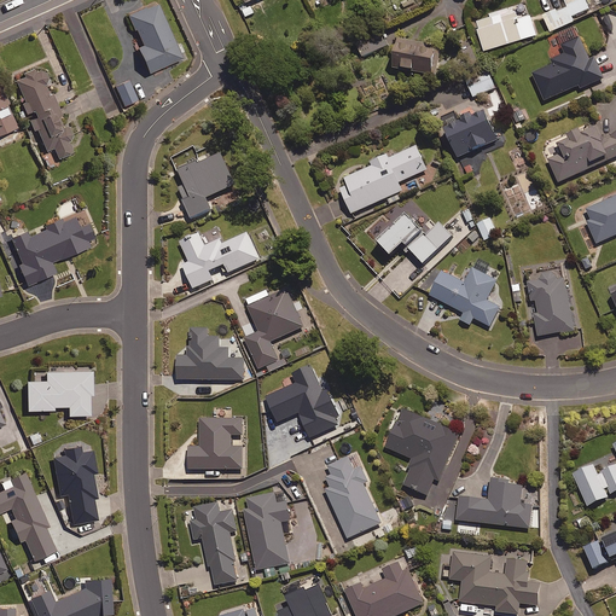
[(587,9),(583,0),(564,0),(567,4),(541,16),(547,32),(574,19),(571,15),(587,9)]
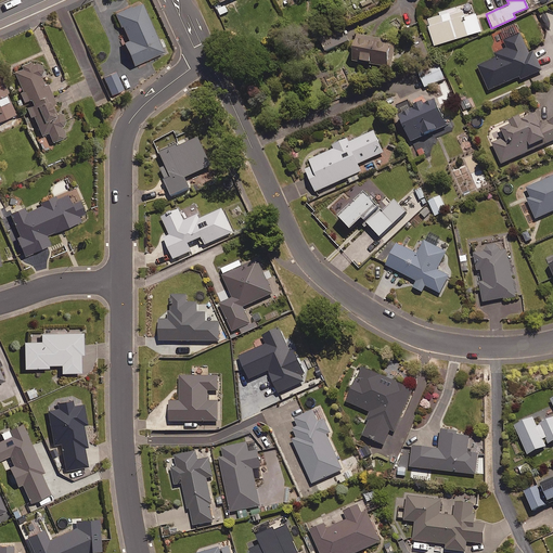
[(132,64),(163,51),(140,1),(114,13),(119,25),(121,24),(127,39),(123,41),(132,64)]
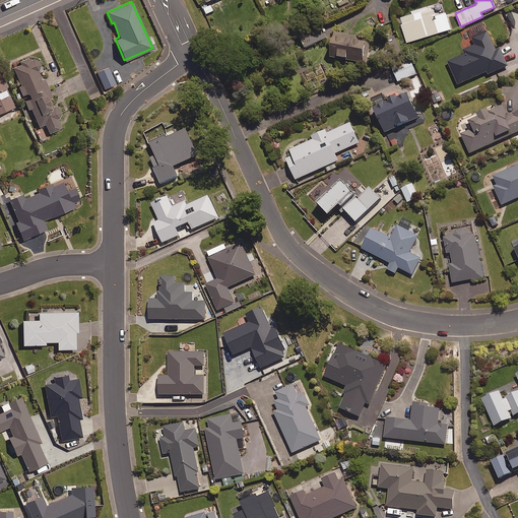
[(450,28),(441,2),(409,13),(409,15),(398,19),(406,44),(450,28)]
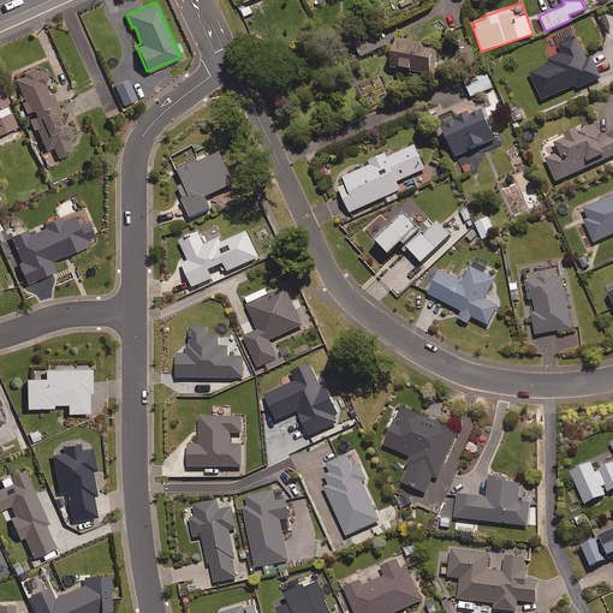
[(249,4),(239,9),(244,17),(253,12),(249,4)]
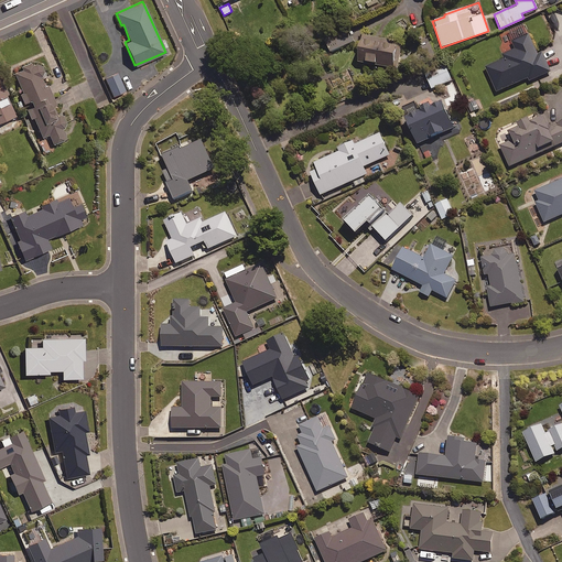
[(324,36),(330,51),(354,40),(348,25),(324,36)]
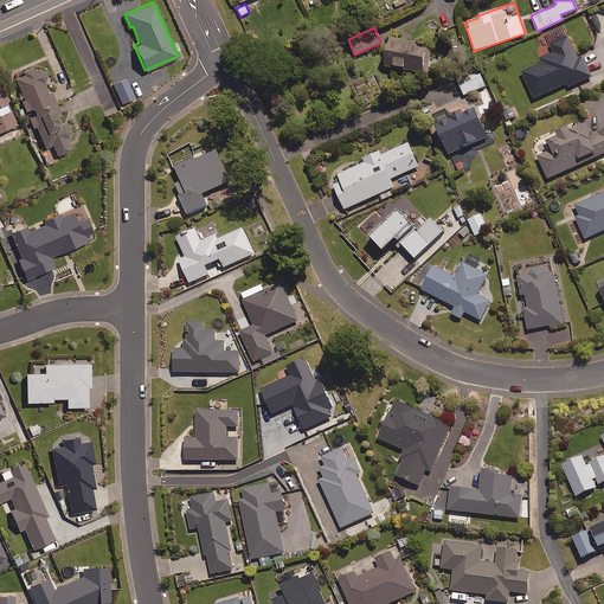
[(565,83),(567,87),(580,81),(583,85),(592,82),(580,55),(576,56),(566,36),(548,44),(552,51),(539,57),(541,63),(521,71),(533,97),(565,83)]
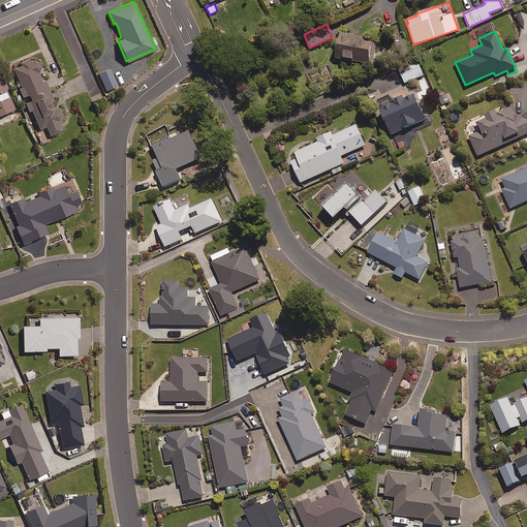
[(374,38),(339,32),(335,57),(370,63),(374,38)]
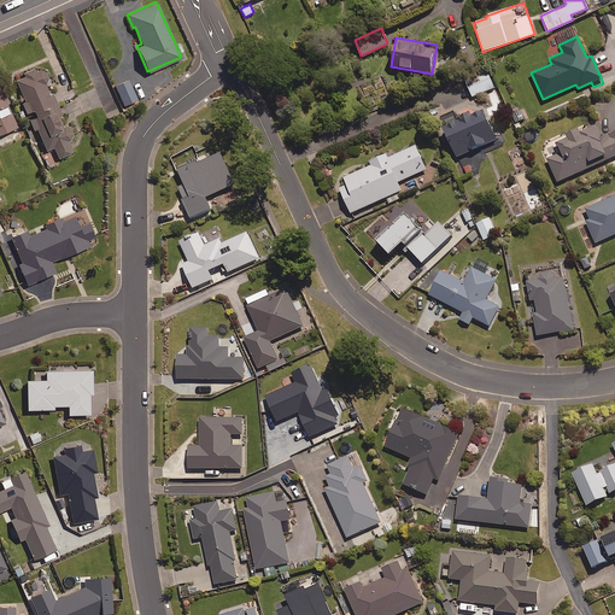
[(33,69),(31,66),(22,71),(23,74),(13,78),(24,99),(22,100),(27,111),(33,109),(35,113),(29,117),(45,148),(52,145),(58,157),(71,150),(66,138),(72,135),(66,123),(62,126),(59,121),(56,113),(59,112),(50,92),(47,93),(42,82),(48,80),(41,65),(33,69)]
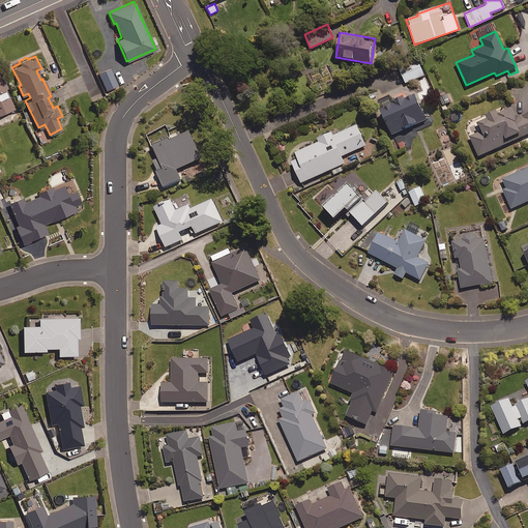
[(422,75),(418,63),(399,71),(404,82),(422,75)]
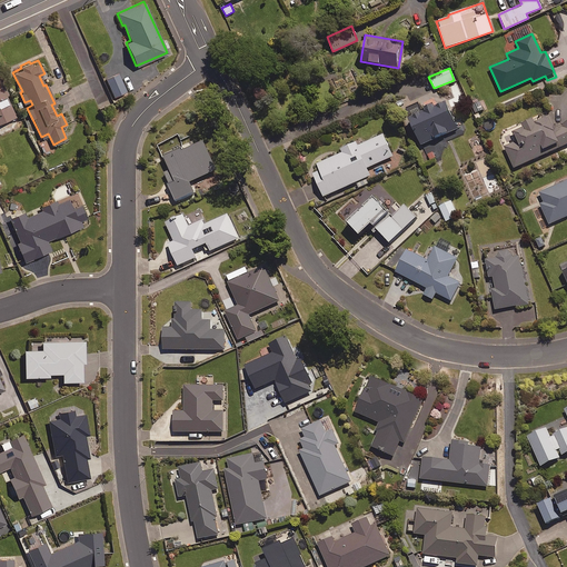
[(112,96),(125,90),(116,71),(105,77),(112,96)]
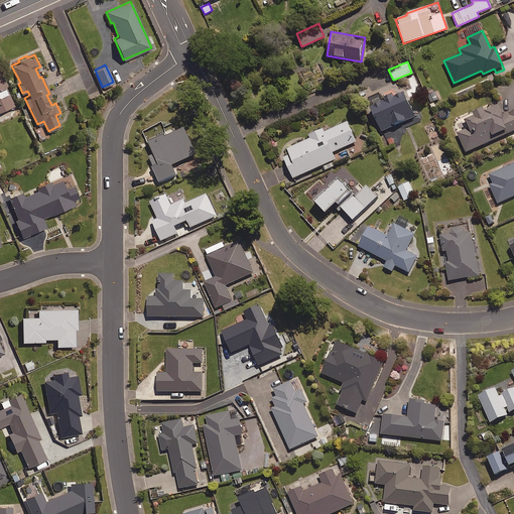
[(0,110),(14,104),(0,74),(0,110)]
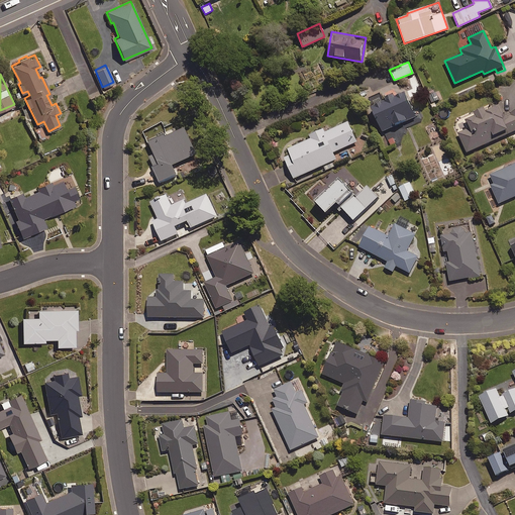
[(438,98),(434,90),(425,94),(431,107),(434,106),(432,101),(438,98)]
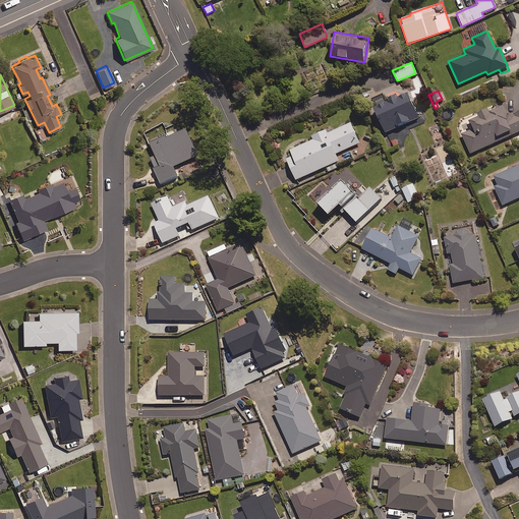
[(396,100),(393,93),(383,98),(381,94),(368,100),(383,133),(417,118),(407,95),(396,100)]
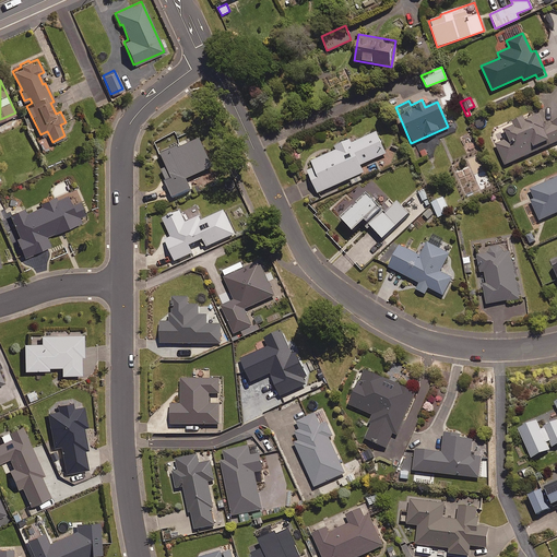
[(533,149),(548,141),(549,144),(556,140),(556,119),(543,126),(537,113),(501,129),(506,138),(494,143),(504,165),(534,151),(533,149)]
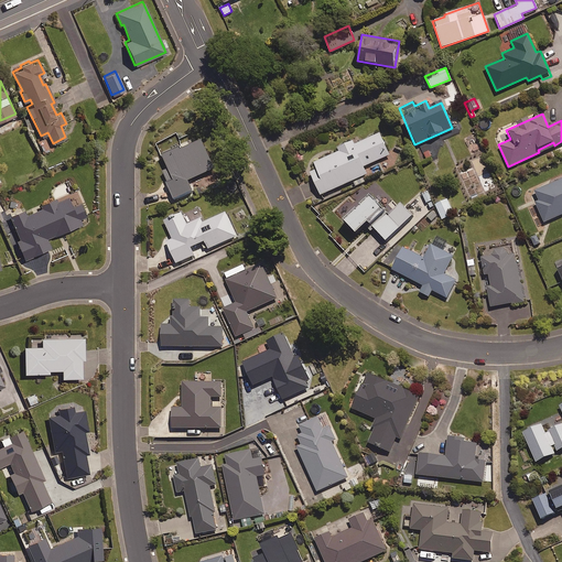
[(365,174),(361,166),(368,163),(373,172),(380,169),(376,160),(388,154),(378,132),(353,143),(352,140),(336,148),(337,151),(312,162),(315,169),(307,172),(317,195),(352,180),(354,184),(363,180),(360,175),(365,174)]
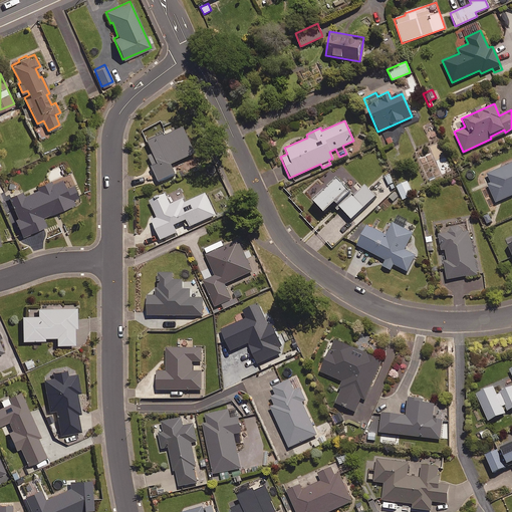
[(165,136),(164,134),(147,141),(152,153),(148,155),(159,181),(175,174),(171,164),(195,154),(184,128),(165,136)]
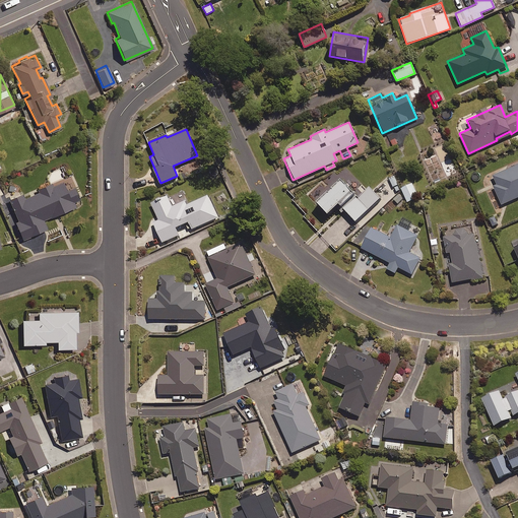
[(455,172),(449,157),(440,160),(445,175),(455,172)]
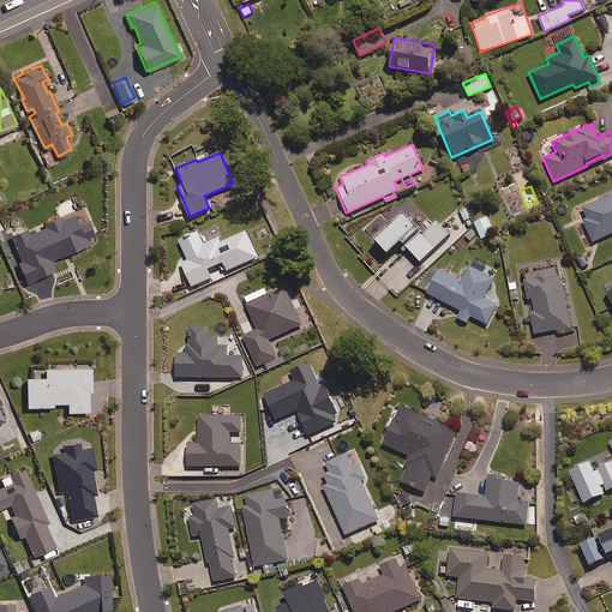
[(611,193),(580,208),(586,220),(582,221),(592,241),(611,232),(611,193)]
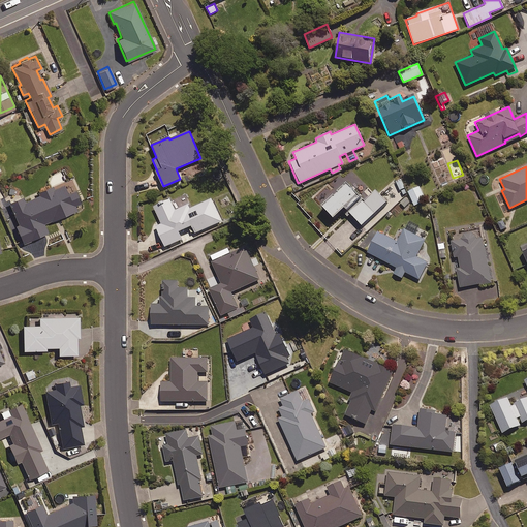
[(24,200),(22,196),(8,203),(17,223),(13,224),(22,243),(48,233),(43,223),(76,209),(74,204),(81,202),(75,189),(67,192),(63,184),(52,189),(50,185),(36,191),(37,194),(24,200)]
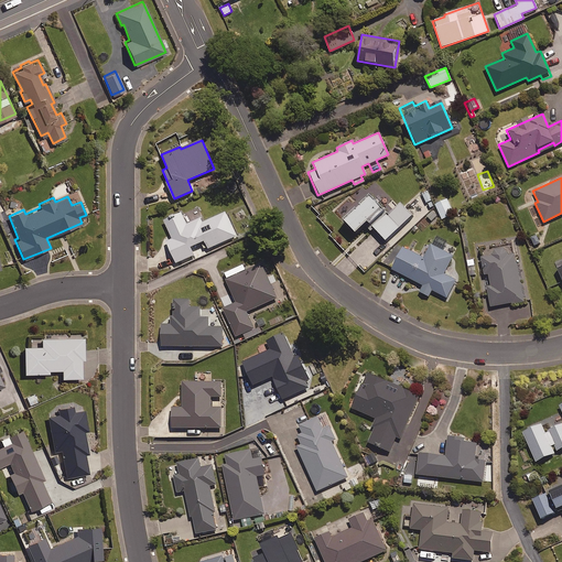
[(399,226),(371,196),(343,223),(354,235),(366,224),(375,233),(349,256),(361,269),(388,246),(384,241),(399,226)]
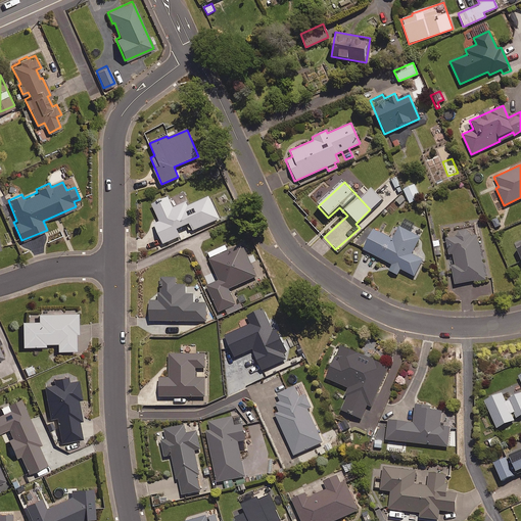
[(419,197),(413,183),(401,188),(409,202),(419,197)]
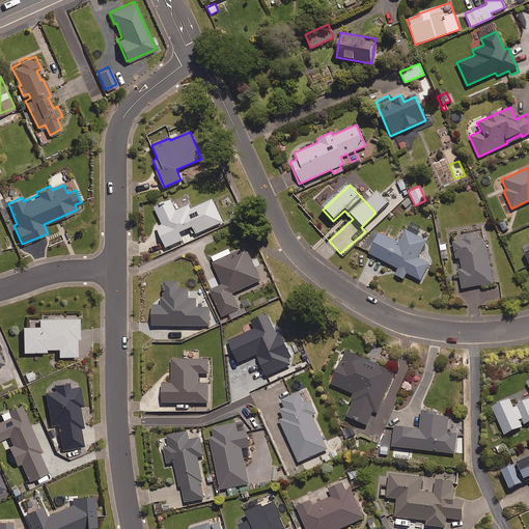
[(175,210),(170,199),(155,206),(162,224),(157,226),(165,247),(183,239),(179,232),(193,226),(195,232),(222,221),(212,198),(190,209),(188,204),(175,210)]
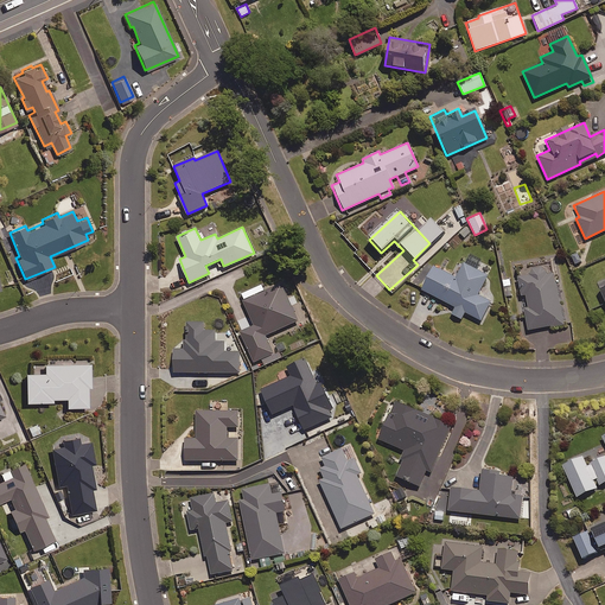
[(580,261),(575,250),(568,254),(572,263),(580,261)]
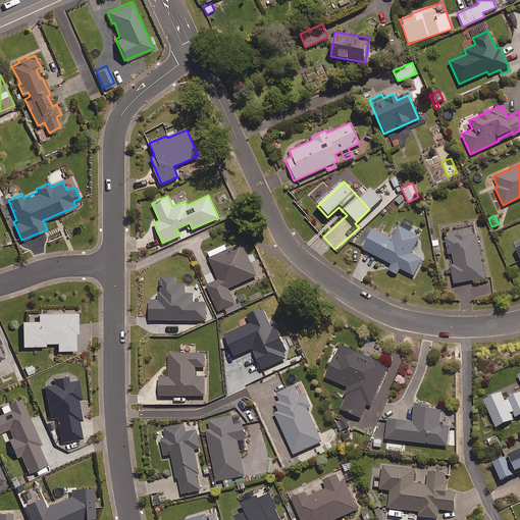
[(417,237),(397,226),(391,239),(371,228),(361,249),(390,264),(386,270),(395,274),(398,268),(412,275),(420,259),(409,253),(417,237)]
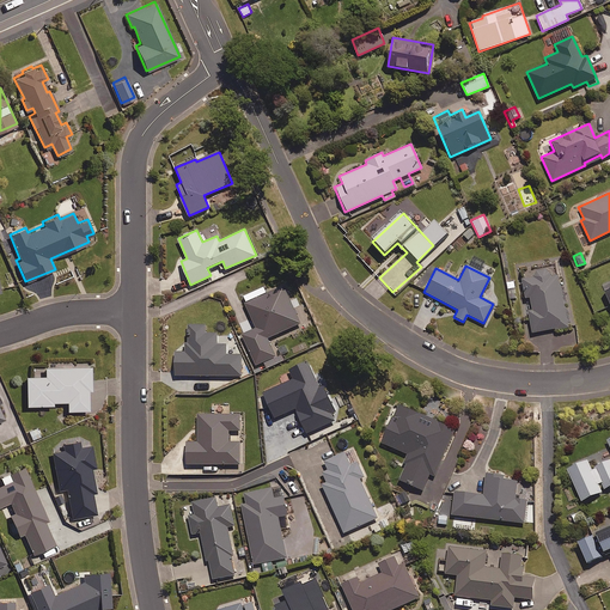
[(549,276),(549,273),(546,270),(540,269),(535,272),(531,276),(519,279),(523,298),(529,297),(531,311),(528,312),(531,333),(553,328),(553,330),(567,328),(556,275),(549,276)]
